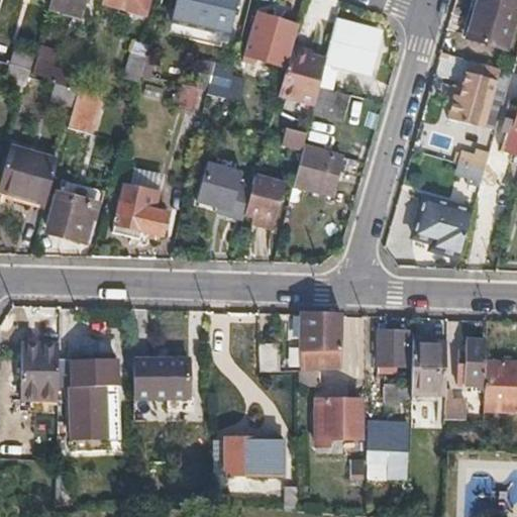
[(52,0),(52,4),(86,14),(90,0),(52,0)]
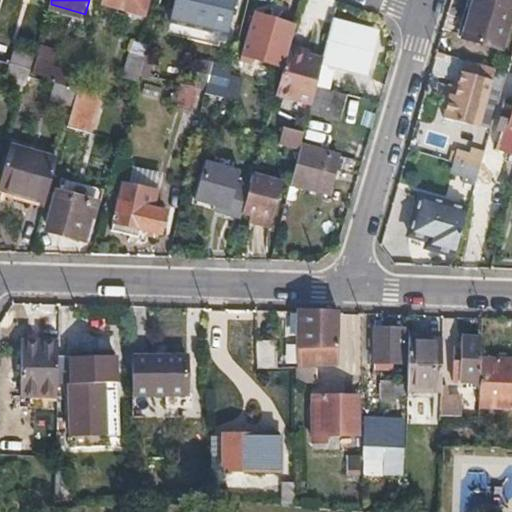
[(148,0),(103,0),(102,3),(145,14),(148,0)]
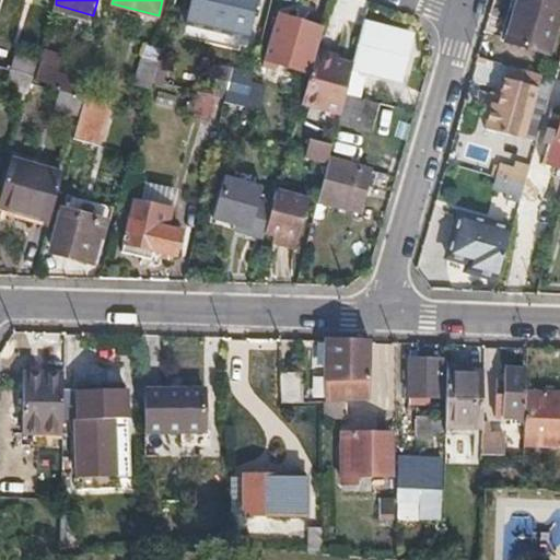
[(195,0),(189,24),(247,39),(256,0),(195,0)]
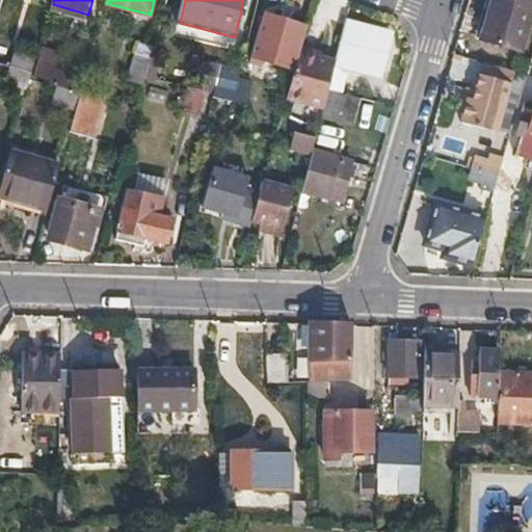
[(531,0),(494,0),(483,38),(523,51),(531,18),(531,0)]
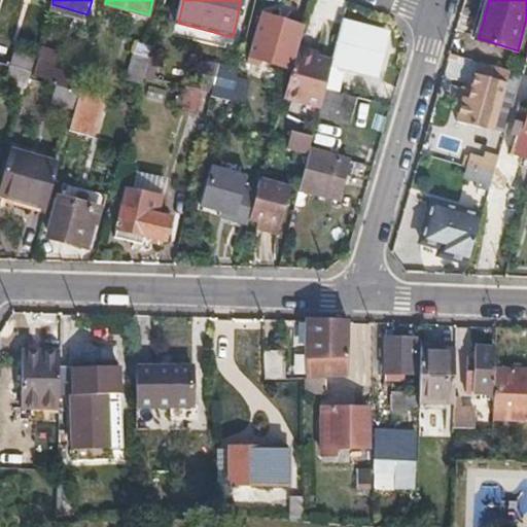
[(262,15),(249,58),(291,70),(305,27),(262,15)]
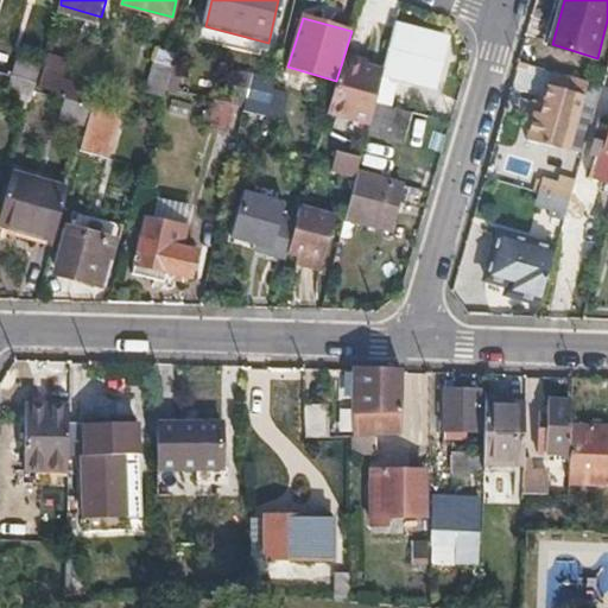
[(443,40),(396,27),(385,70),(431,82),(443,40)]
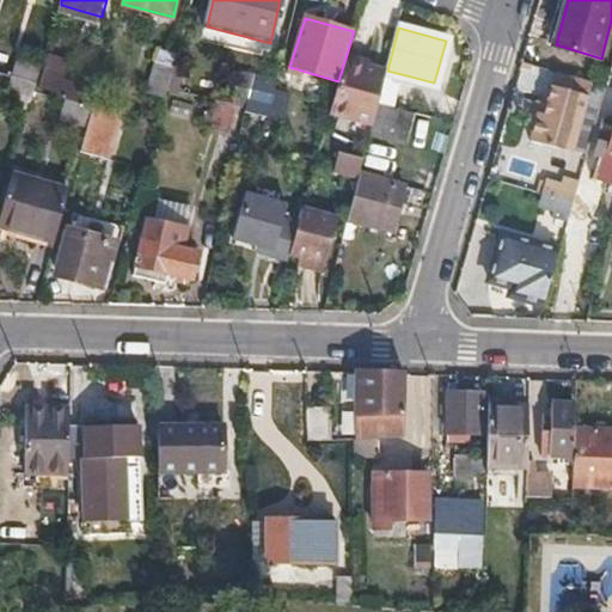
[(11,78),(14,79),(36,85),(42,66),(18,57),(11,78)]
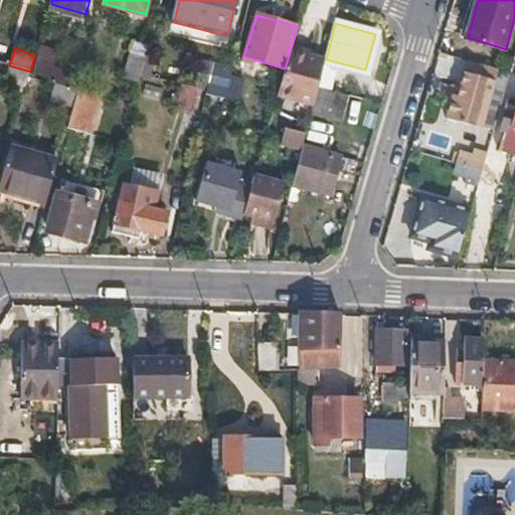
[(122,78),(142,82),(149,53),(129,49),(122,78)]
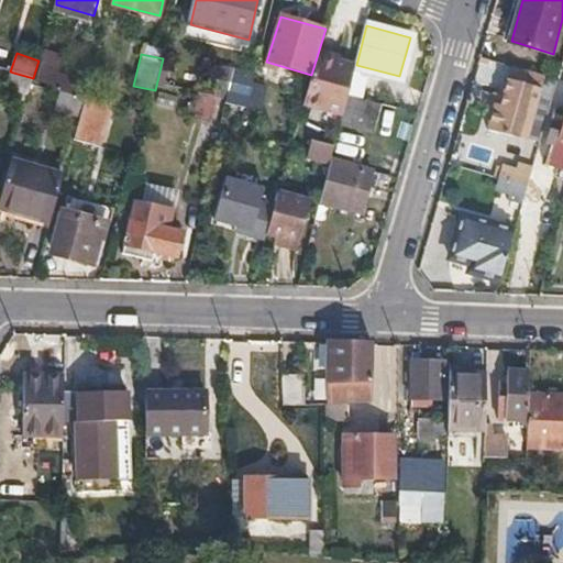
[(355,66),(319,56),(305,106),(342,117),(349,95),(355,68),(355,66)]
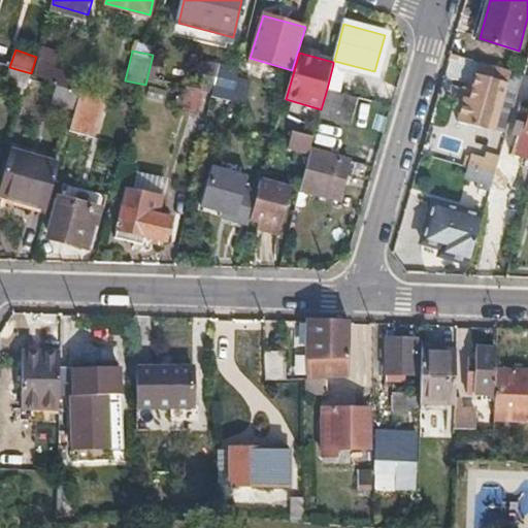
[(465,96),(458,121),(494,131),(512,70),(481,61),(470,98),(465,96)]
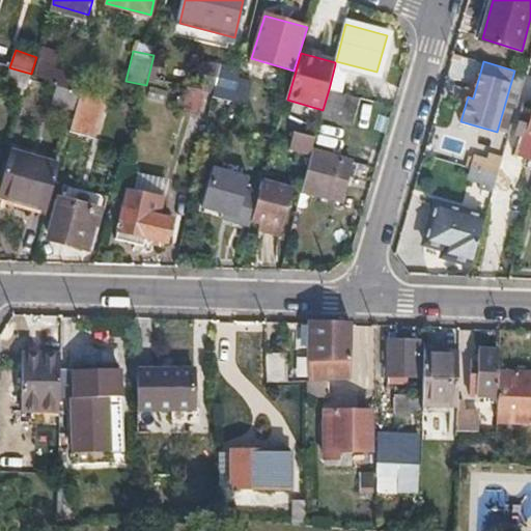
[(202,90),(215,92),(220,66),(205,62),(197,89),(202,90)]
